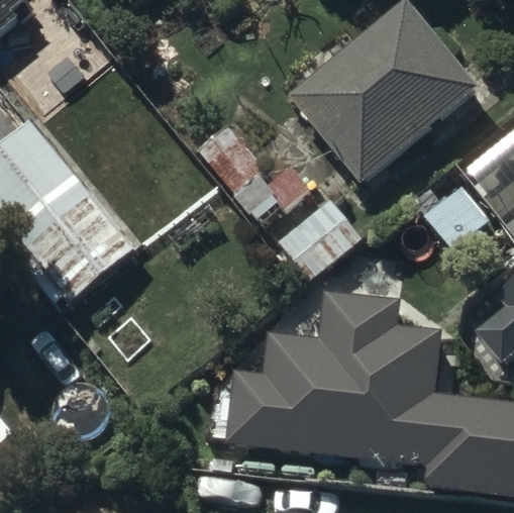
[(0,0),(0,33),(18,19),(9,8),(19,0),(0,0)]
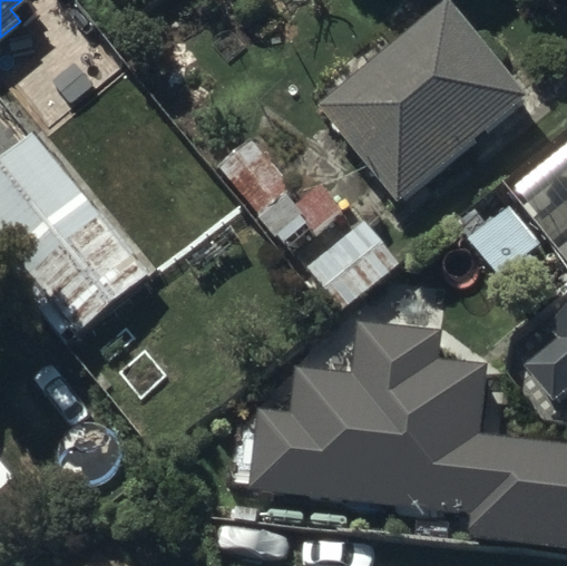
[(527,95),(450,0),(446,0),(318,103),(397,199),(527,95)]
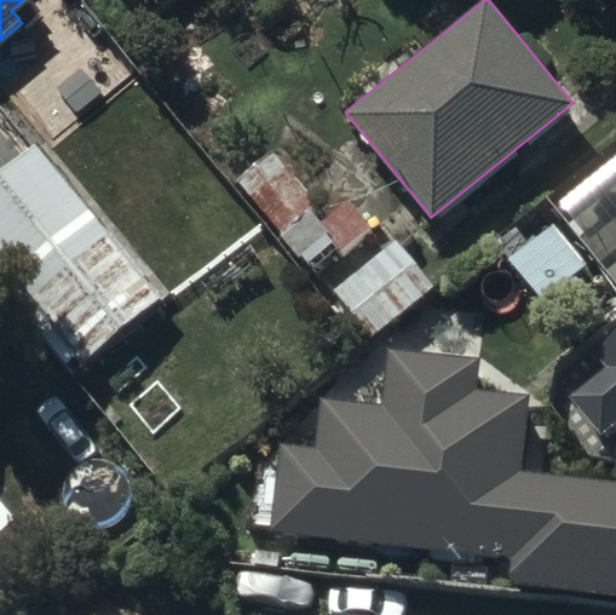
[(162,297),(39,139),(0,170),(0,264),(4,260),(47,316),(36,326),(70,369),(162,297)]
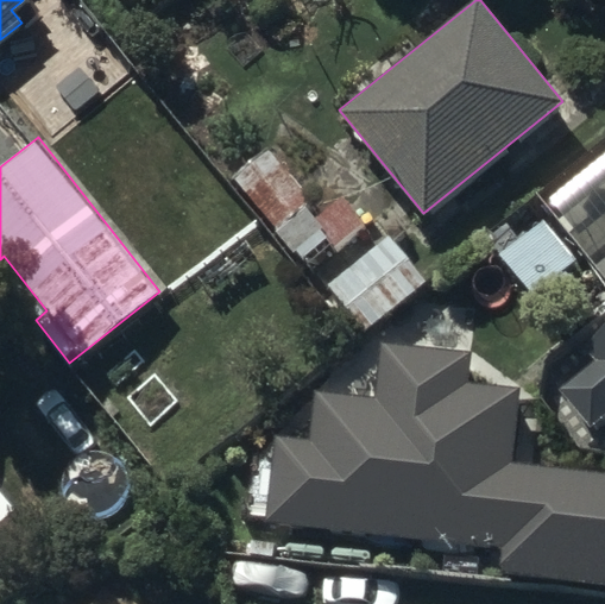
[(271,152),(238,177),(276,227),(273,228),(292,255),(297,251),(307,263),(361,222),(341,196),(317,214),(271,152)]
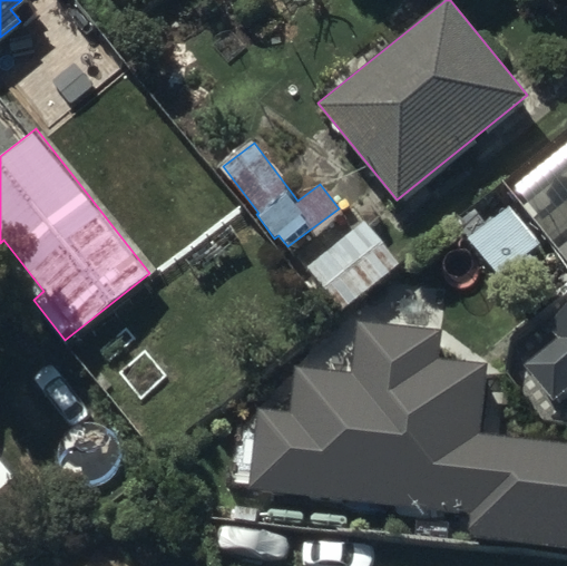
[(398,264),(364,220),(305,264),(340,309),(398,264)]
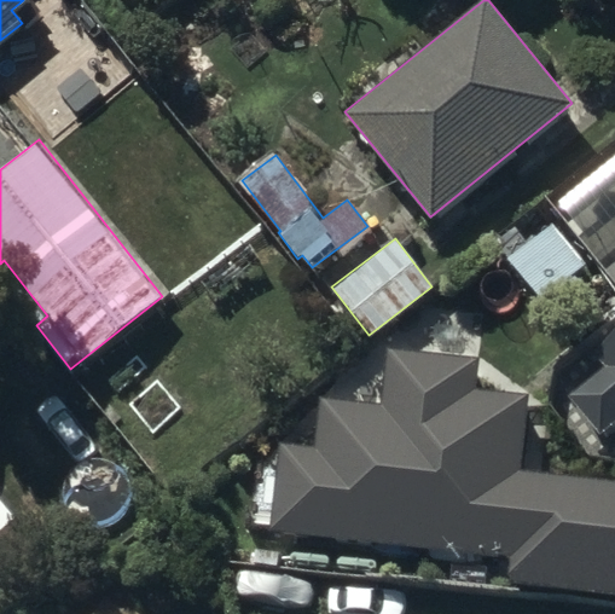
[(614,334),(593,351),(605,366),(569,394),(601,435),(614,424),(614,334)]
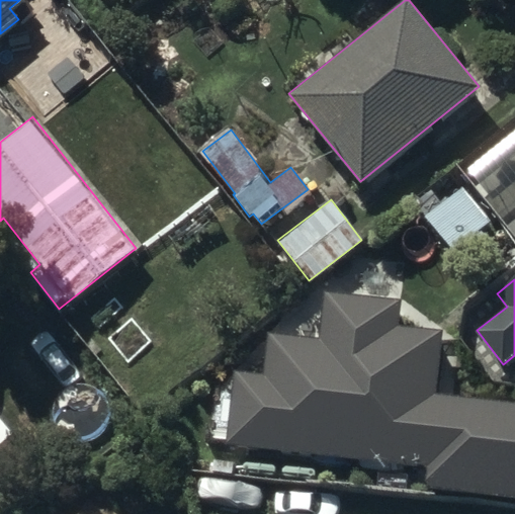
[(403,298),(329,291),(324,340),(266,334),(263,372),(237,369),(229,445),(432,466),(430,485),(514,493),(514,402),(437,394),(444,329),(401,324),(403,298)]
